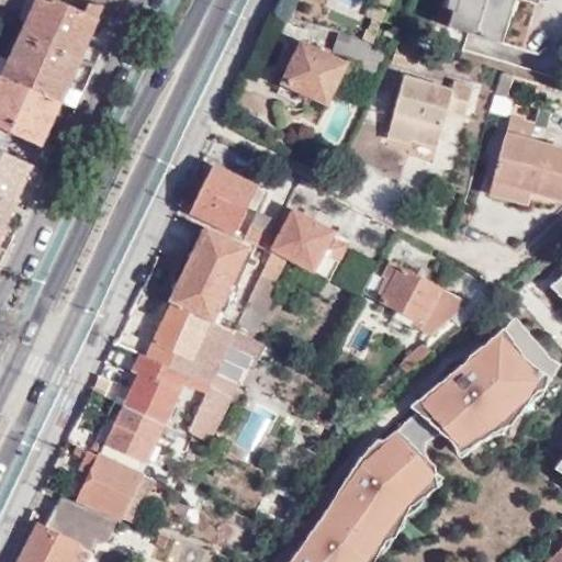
[(43,0),(26,34),(82,62),(108,7),(92,4),(90,13),(83,10),(78,8),(63,1),(57,0),(43,0)]
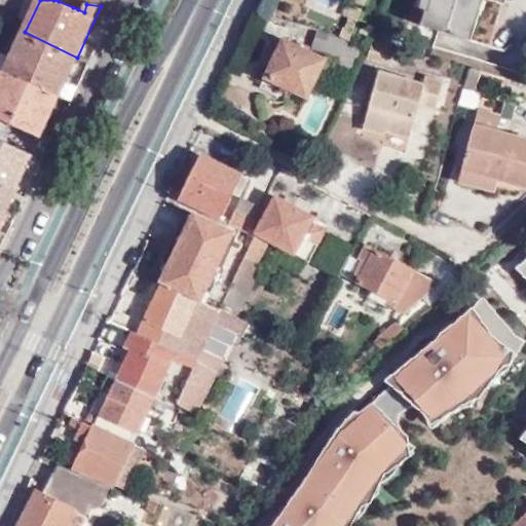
[(86,4),(101,6),(106,7),(115,9),(118,0),(74,0),(73,7),(78,9),(84,12),(86,4)]
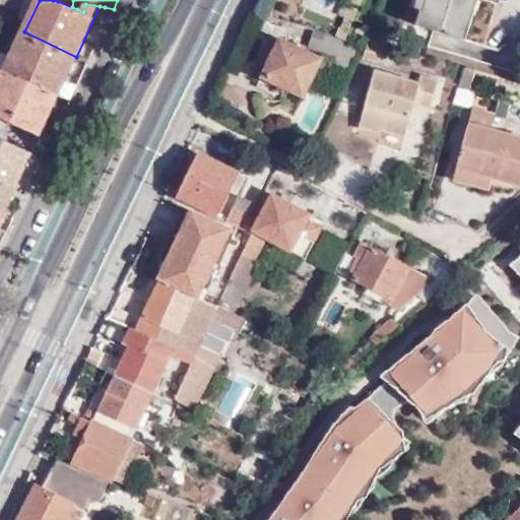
[(415,0),(414,6),(420,8),(416,23),(465,38),(475,0),(492,0),(499,2),(499,0),(415,0)]
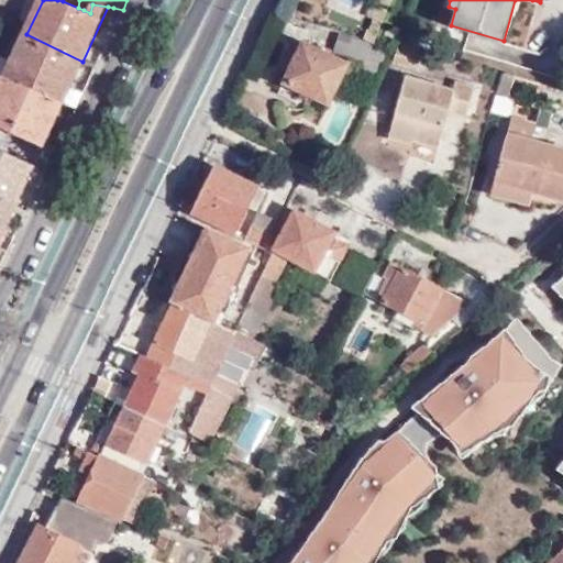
[(62,103),(83,62),(26,34),(6,76),(62,103)]
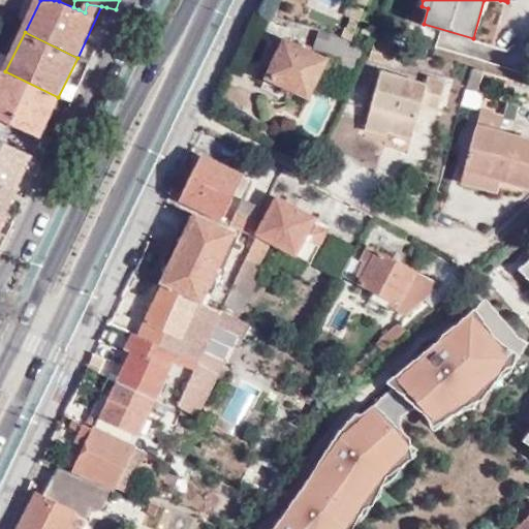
[(360,63),(363,63),(366,59),(368,45),(318,32),(314,50),(342,58),(339,69),(358,74),(360,63)]
